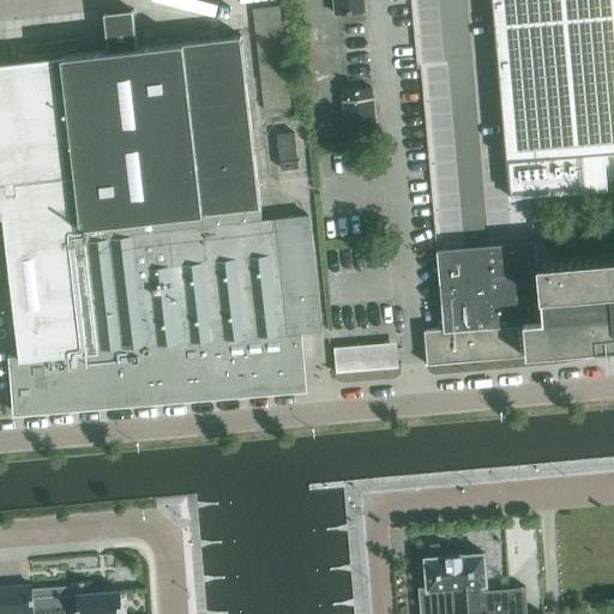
[(333,0),(336,13),(365,11),(363,0),(333,0)]
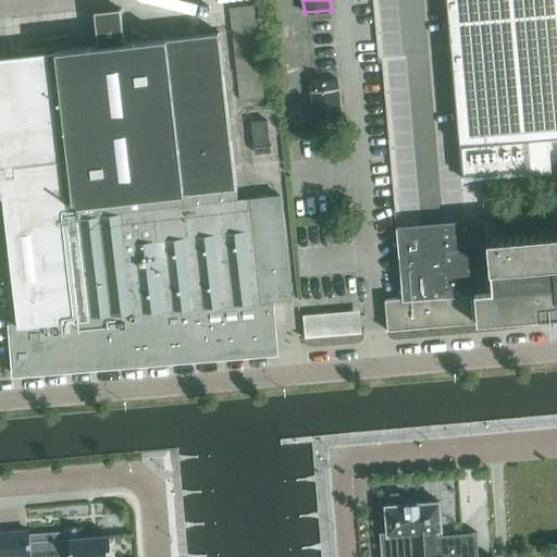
[(556,0),(474,0),(480,47),(471,48),(471,53),(382,61),(395,202),(391,202),(392,226),(396,226),(397,226),(486,219),(481,160),(506,158),(506,162),(556,158),(556,0)]
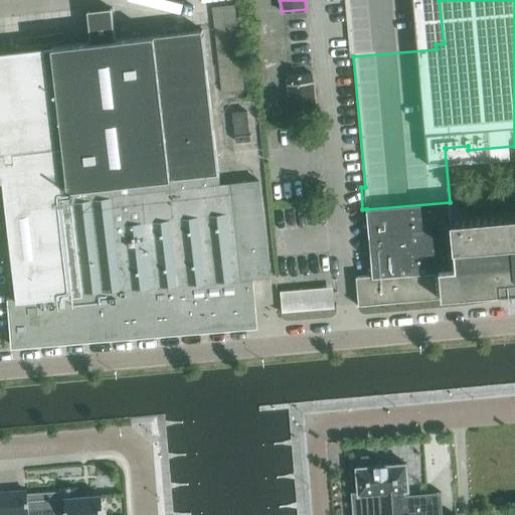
[(234,4),(212,6),(221,93),(244,90),(234,4)]
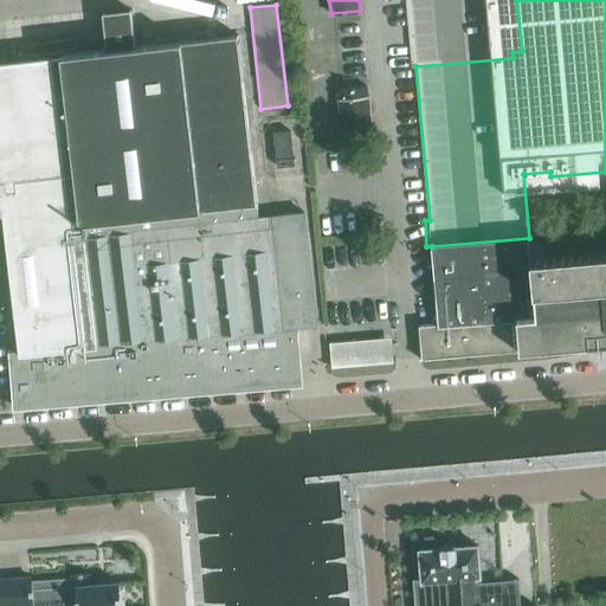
[(0,230),(10,229),(11,247),(0,247),(14,406),(302,382),(297,326),(317,324),(305,212),(259,217),(239,40),(135,52),(130,8),(103,12),(108,55),(63,60),(0,66),(0,230)]
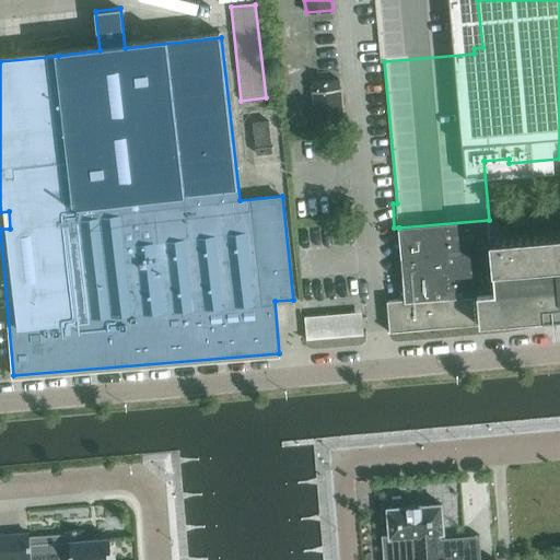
[(316,121),(342,119),(339,79),(313,81),(316,121)]
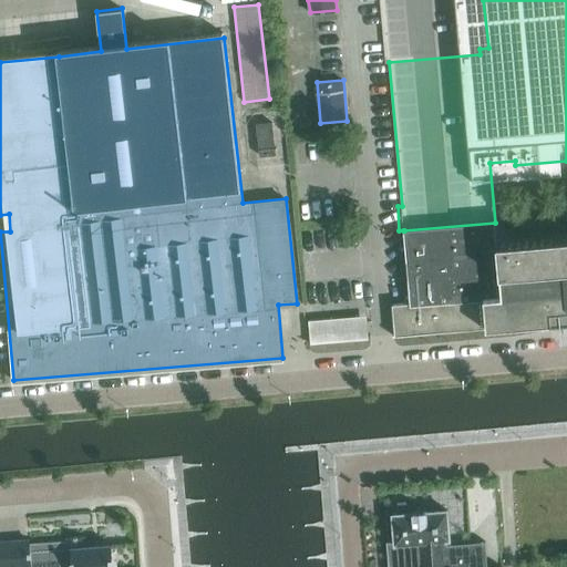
[(276,154),(272,121),(256,123),(260,156),(276,154)]
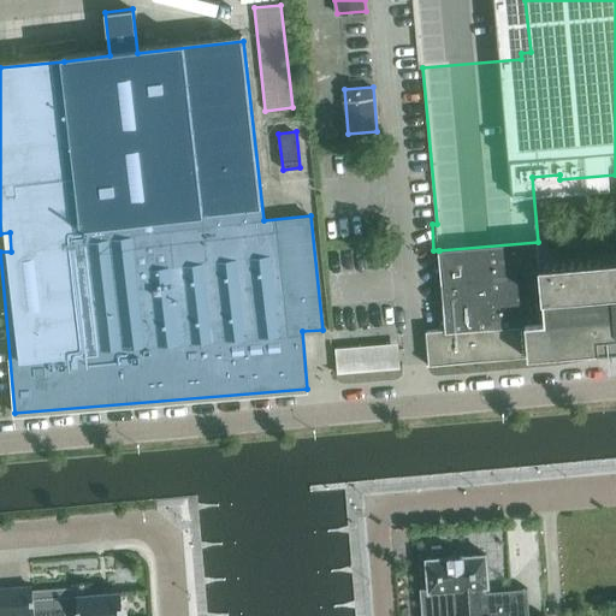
[(615,258),(539,265),(538,242),(439,250),(445,329),(426,331),(428,365),(615,348),(615,258)]
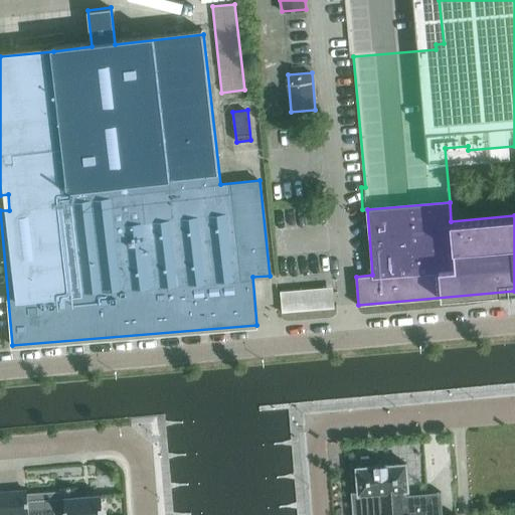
[(339,285),(287,287),(288,308),(340,306),(339,285)]
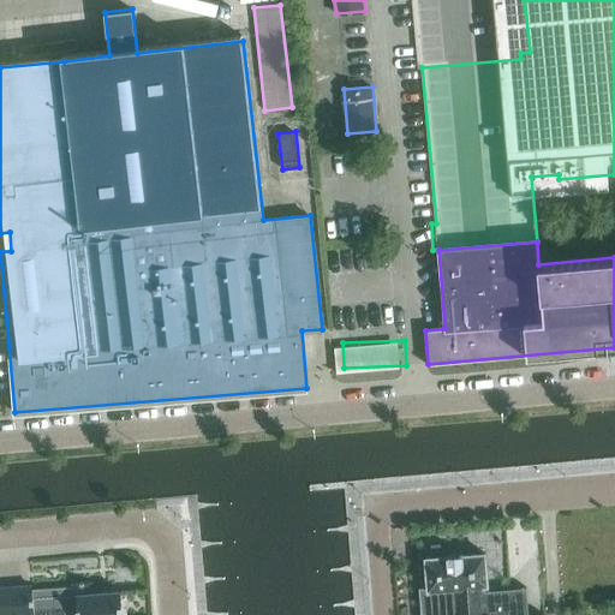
[(428,589),(422,589),(423,614),(541,614),(541,610),(527,611),(526,590),(484,592),(484,585),(488,585),(485,553),(461,555),(461,554),(449,555),(449,556),(425,557),(428,589)]
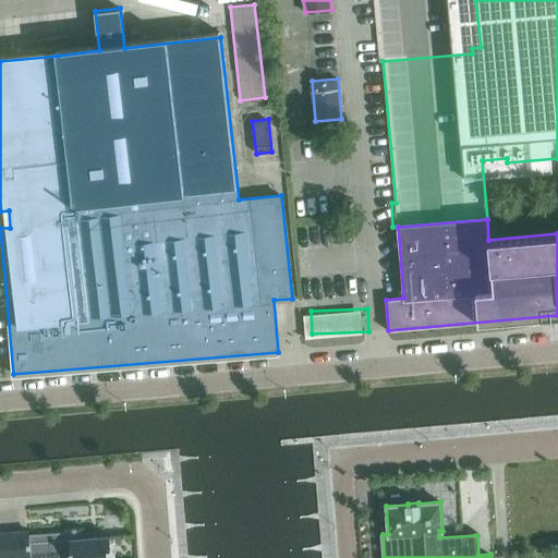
[(68,534),(28,536),(28,531),(0,532),(0,557),(111,557),(114,557),(113,543),(111,544),(110,536),(83,537),(82,528),(67,529),(68,534)]
